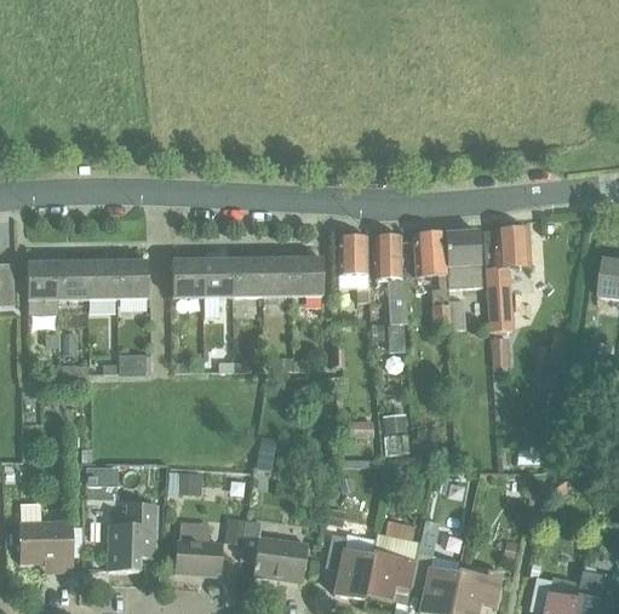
[(531,267),(528,228),(485,230),(489,328),(514,327),(510,268),(531,267)]
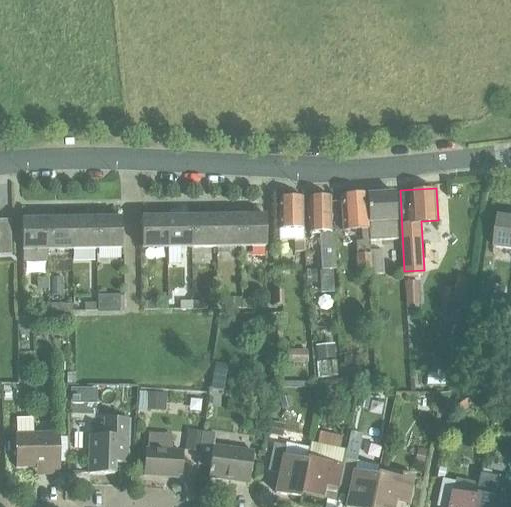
[(398,237),(395,190),(368,192),(369,220),(371,238),(398,237)]
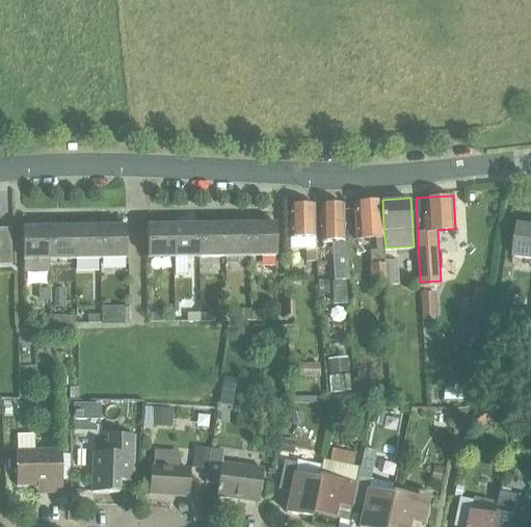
[(383,229),(382,200),(354,202),(356,237),(376,235),(376,247),(370,248),(372,284),(388,283),(386,258),(386,247),(383,229)]
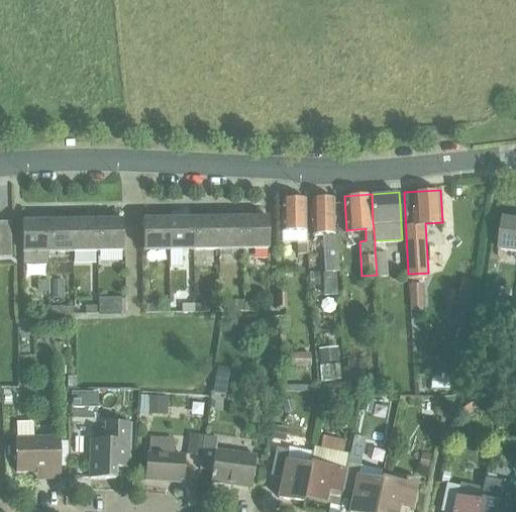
[(334,196),(312,197),(312,233),(322,232),(324,269),(338,269),(336,231),(335,231),(334,196)]
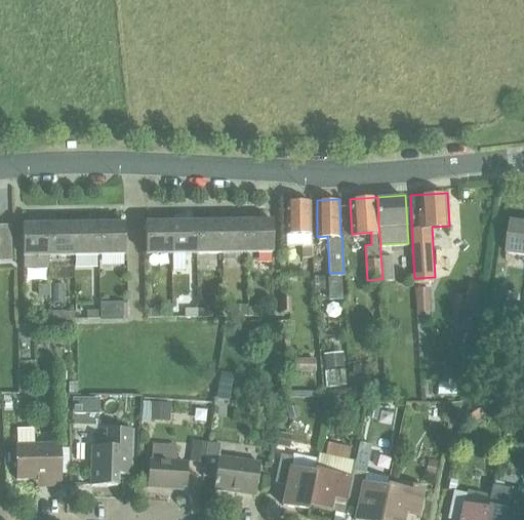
[(312,232),(311,200),(286,200),(287,242),(303,242),(303,245),(303,256),(313,256),(313,245),(312,232)]
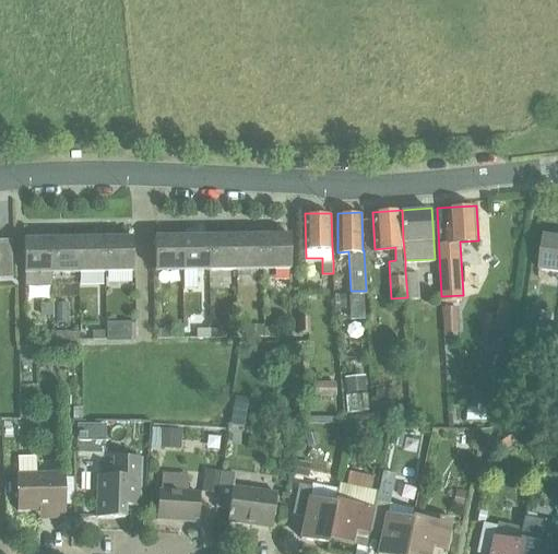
[(237,233),(210,234),(210,268),(237,268),(237,233)]
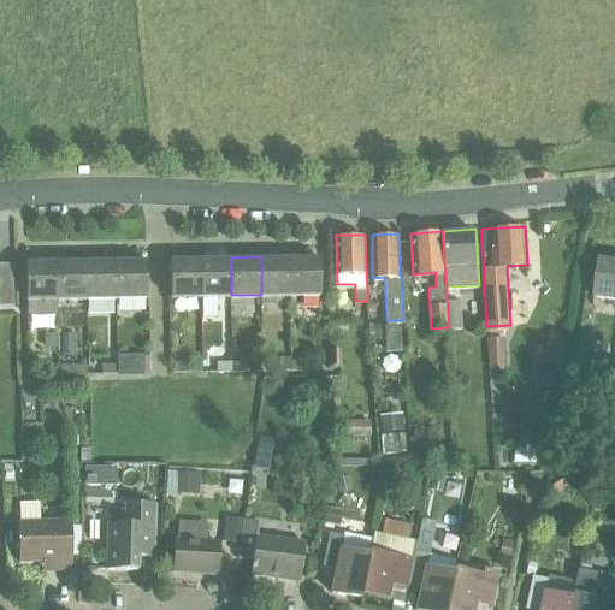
[(291,294),(290,256),(261,256),(261,295),(291,294)]
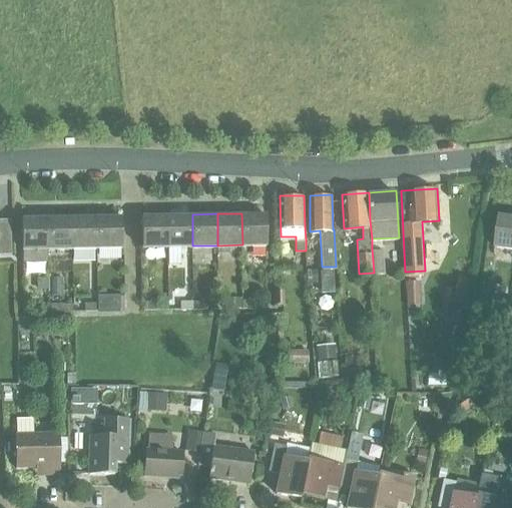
[(241,213),(242,244),(268,244),(267,213),(241,213)]
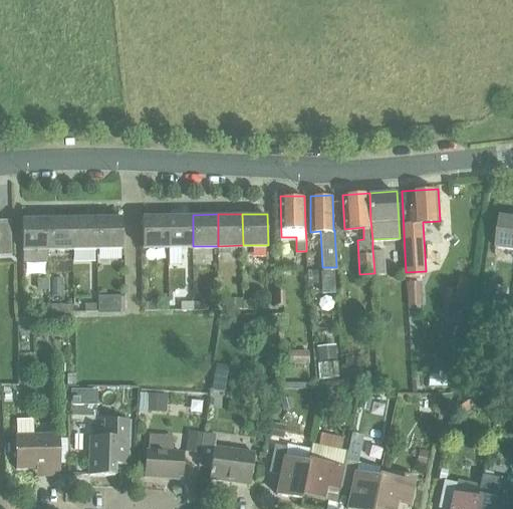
[(169,247),(168,215),(143,216),(144,247),(169,247)]
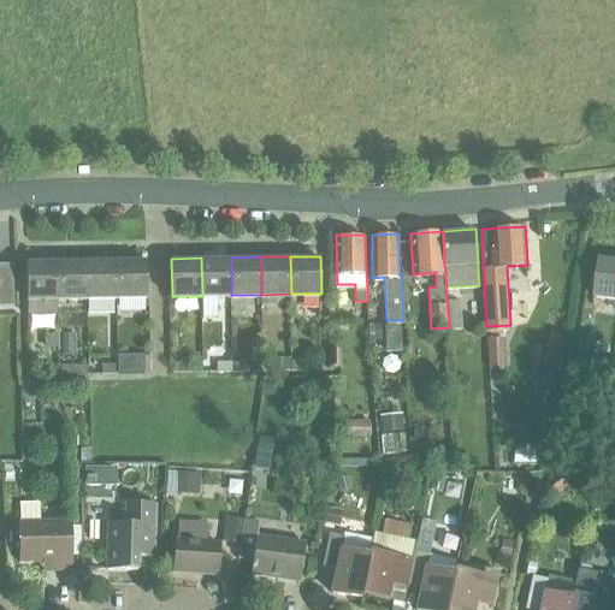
[(231,258),(201,258),(202,296),(231,295),(231,258)]
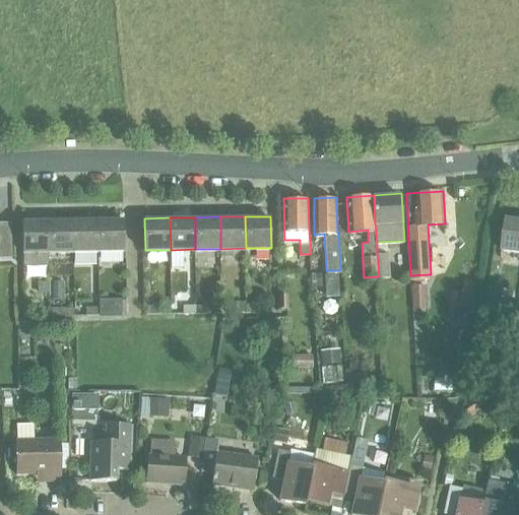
[(518,218),(506,217),(502,248),(518,250),(518,218)]
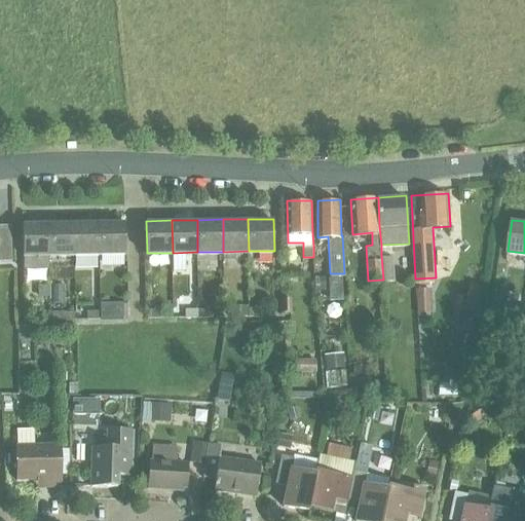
[(100,253),(99,221),(73,222),(74,254),(100,253)]
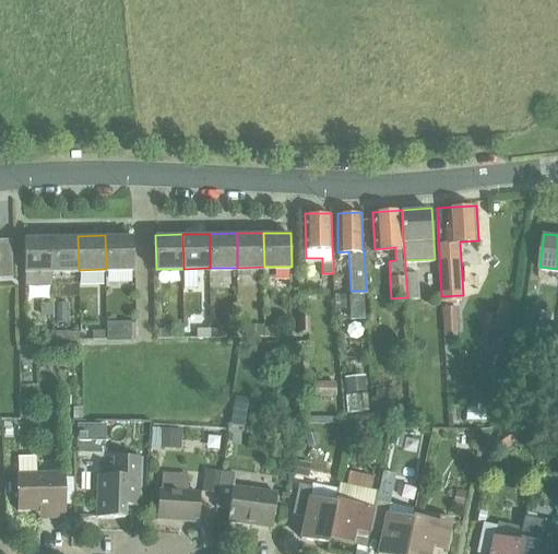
[(132,235),(105,235),(106,269),(133,269),(132,235)]
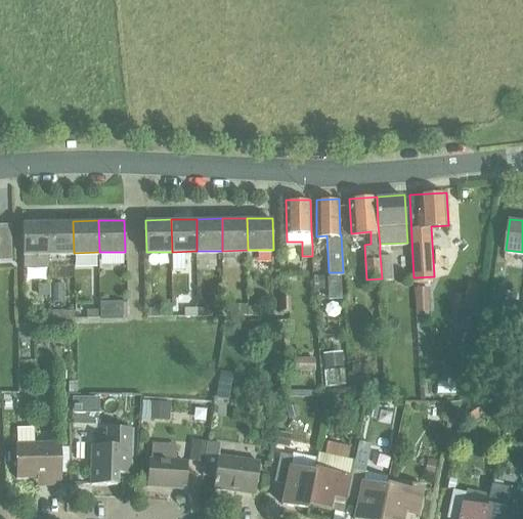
[(48,242),(48,221),(22,222),(23,242),(23,266),(48,265),(48,253),(48,242)]
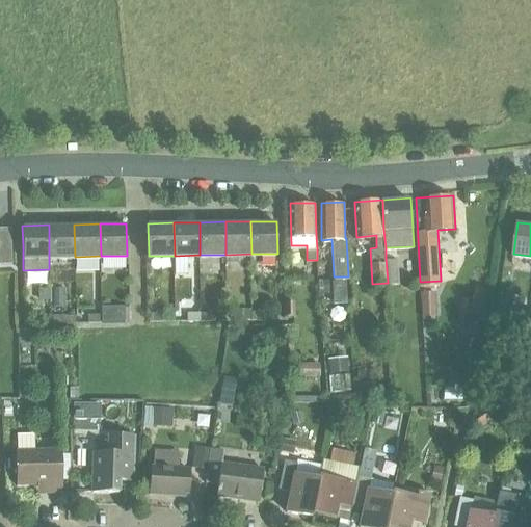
[(75,257),(74,225),(49,225),(49,245),(49,257),(75,257)]
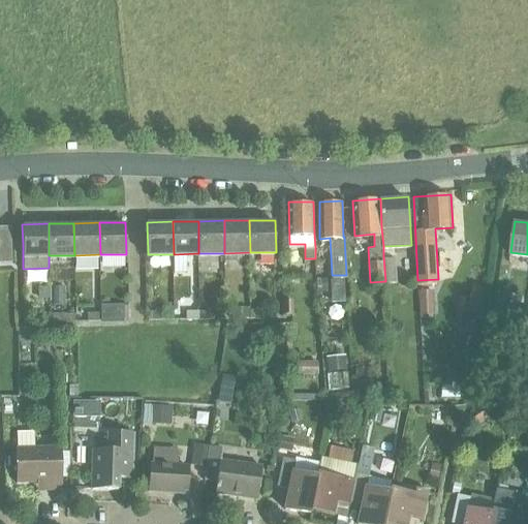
[(0,260),(11,260),(10,224),(0,224),(0,260)]
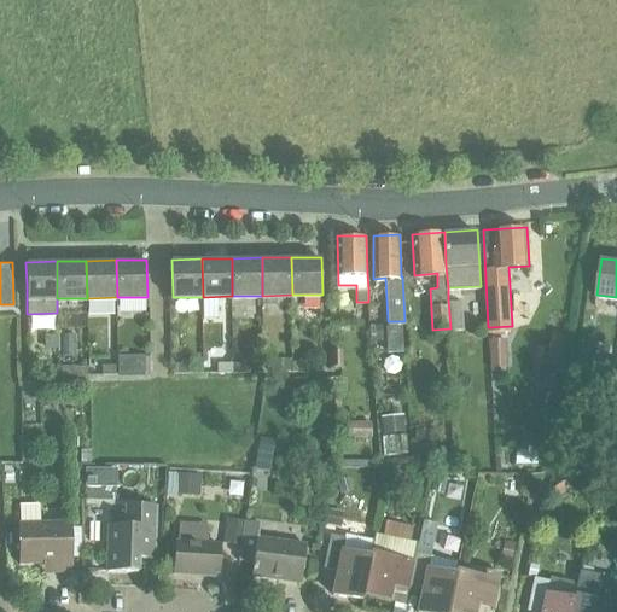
[(463,298),(448,299),(450,328),(464,327),(463,298)]
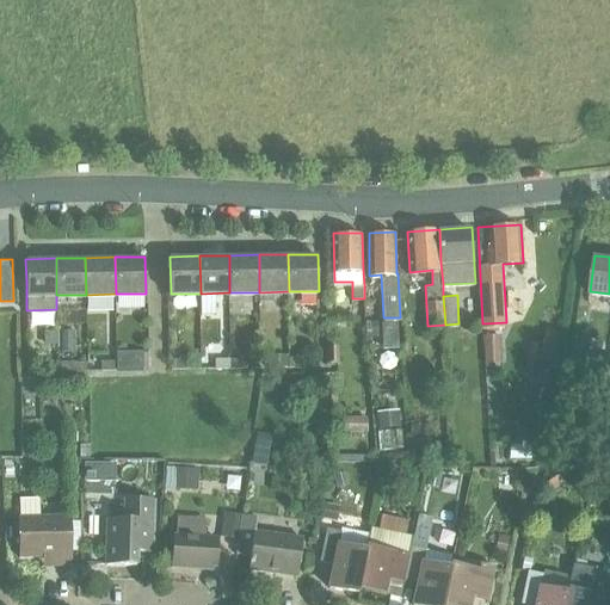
[(382,346),(399,345),(398,319),(381,320),(382,333),(382,346)]
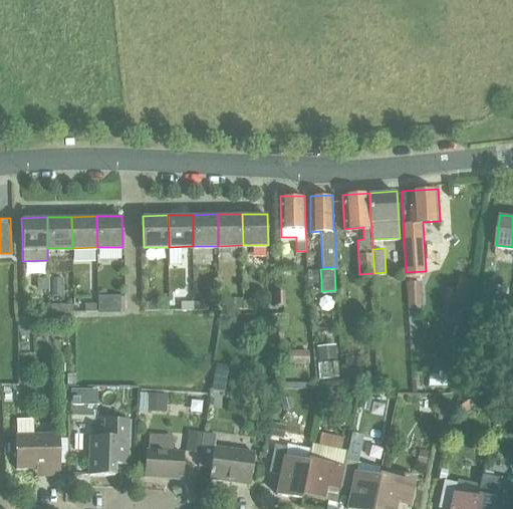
[(320,269),(309,269),(309,281),(321,280),(320,269)]
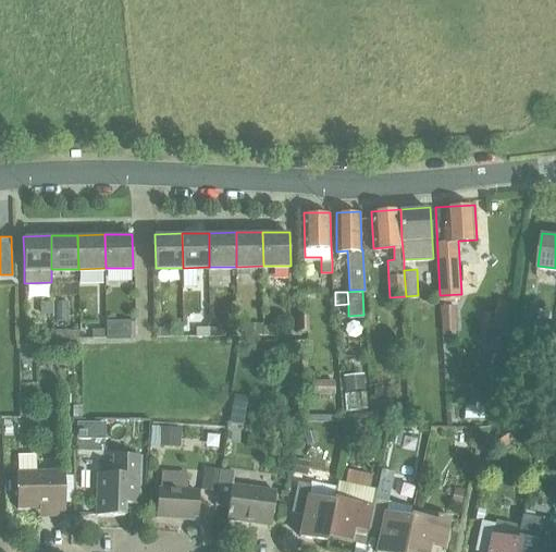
[(66,298),(57,298),(57,318),(66,318),(66,298)]
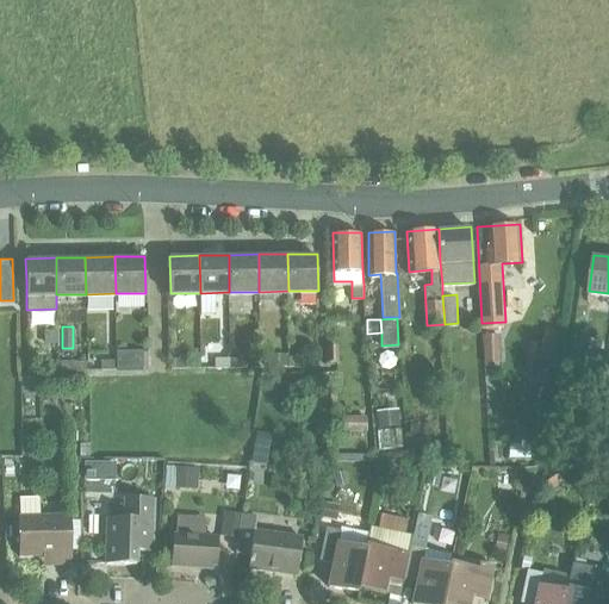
[(499,332),(483,332),(484,357),(501,357),(499,332)]
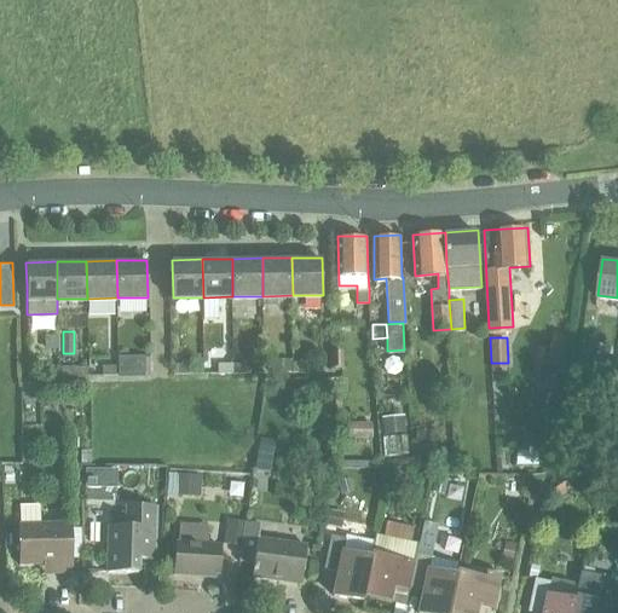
[(330,364),(342,364),(342,348),(330,348),(330,364)]
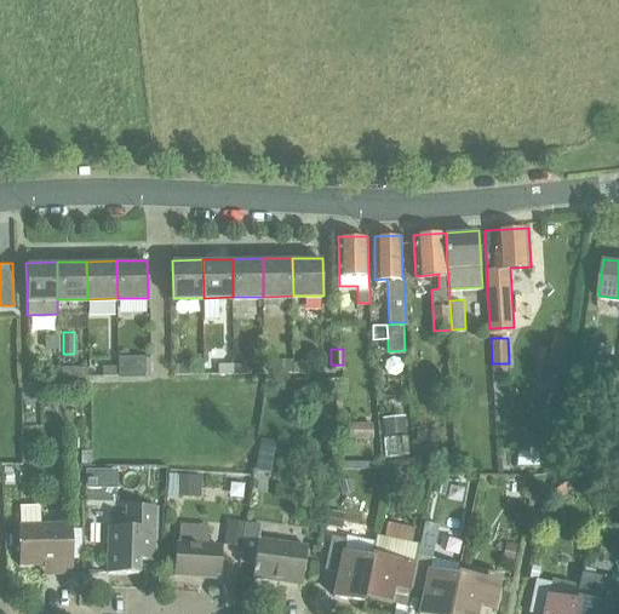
[(618,372),(618,359),(597,355),(595,367),(618,372)]
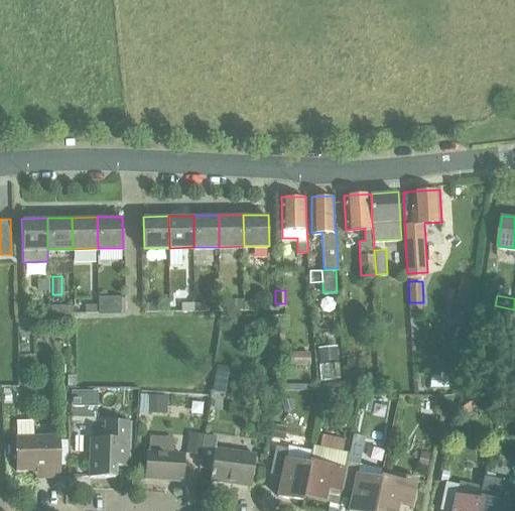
[(108,296),(99,296),(99,302),(99,310),(108,309),(121,309),(121,296),(108,296)]
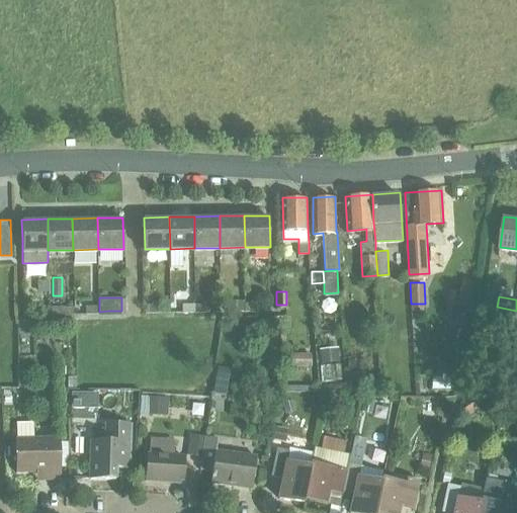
[(220,297),(220,309),(245,309),(245,302),(245,297),(220,297)]
